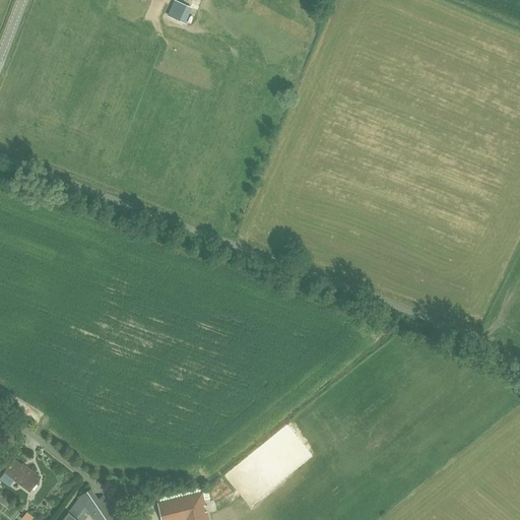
[(180,20),(186,6),(176,2),(170,15),(180,20)]
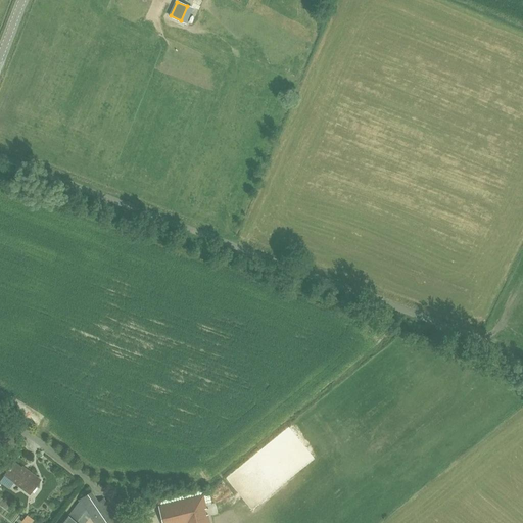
[(15,463),(5,475),(31,494),(41,480),(27,470),(27,471),(15,463)]
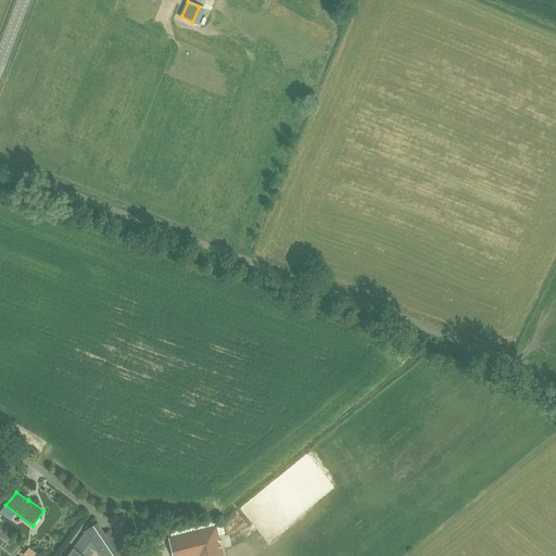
[(100,555),(124,555),(126,555),(110,530),(104,534),(97,522),(84,531),(85,533),(96,548),(100,555)]
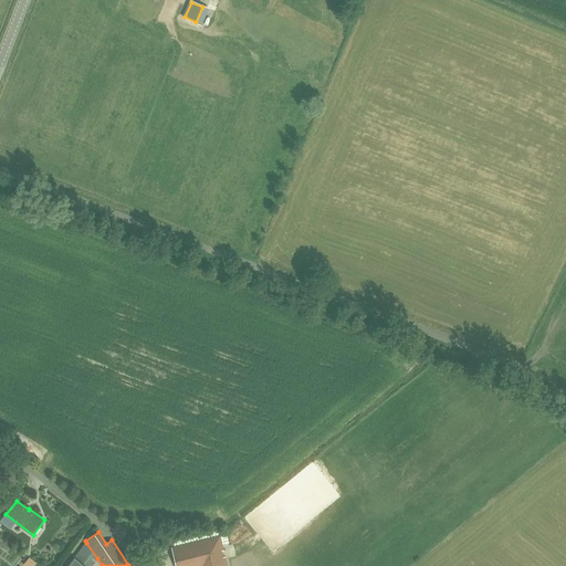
[(203,565),(227,565),(226,557),(223,558),(221,551),(223,551),(220,536),(173,548),(177,565),(191,565),(203,563),(203,565)]
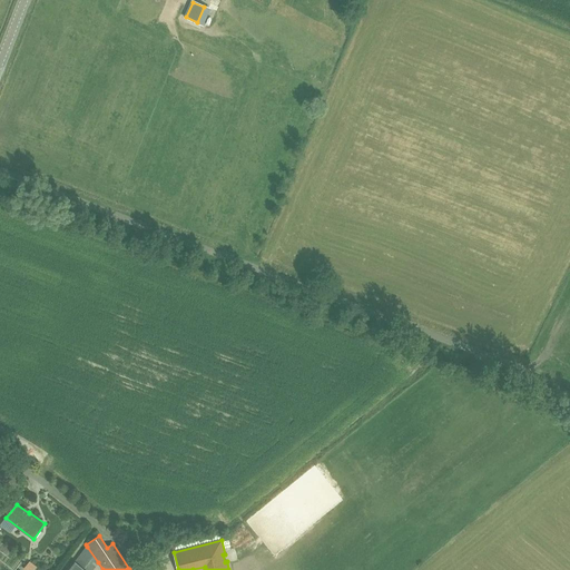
[(91,569),(98,562),(87,547),(75,562),(68,569),(91,569)]
